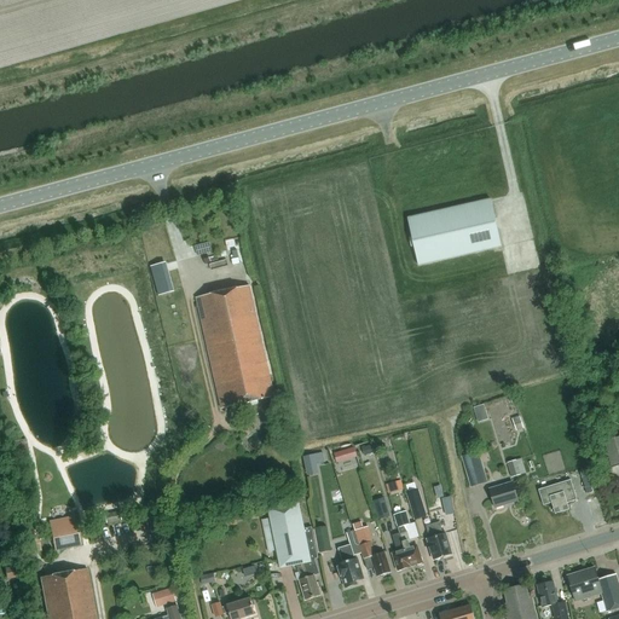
[(502,247),(491,200),(409,219),(418,266),(502,247)]
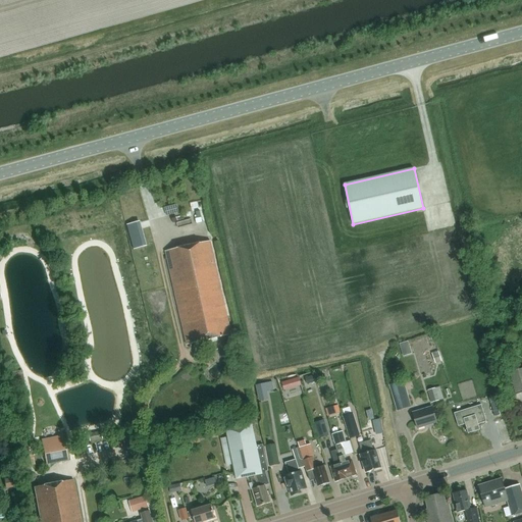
[(227,325),(229,325),(210,241),(165,251),(187,345),(229,334),(227,325)]
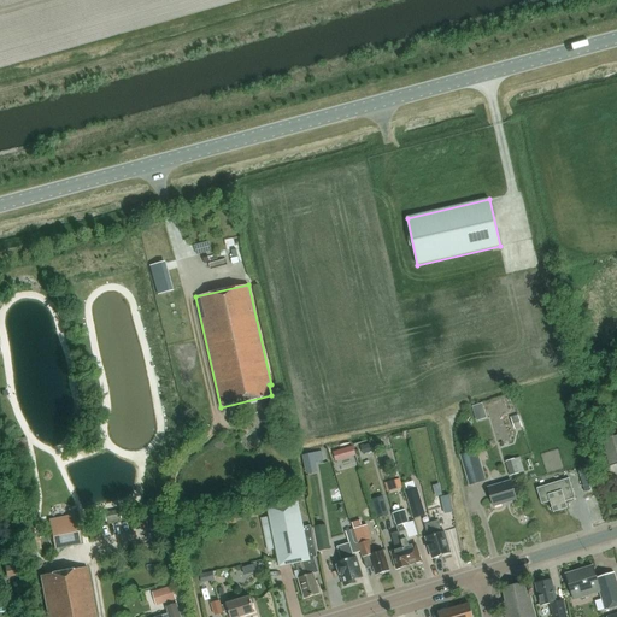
[(482,403),(472,405),(476,416),(485,413),(482,403)]
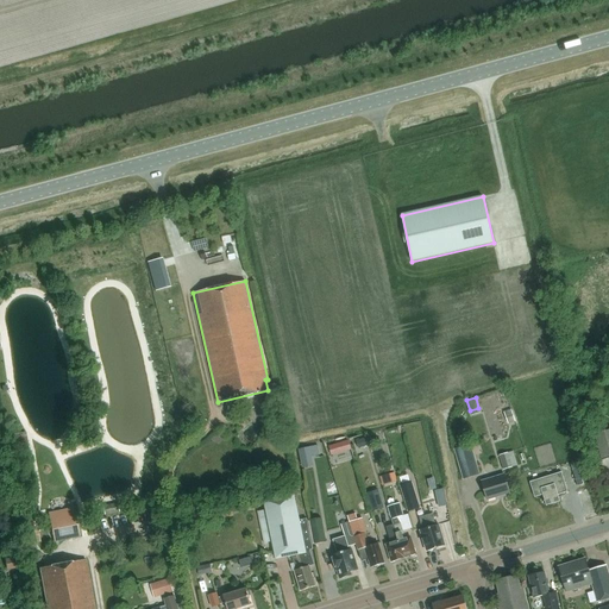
[(512,412),(504,414),(508,425),(509,425),(516,422),(512,412)]
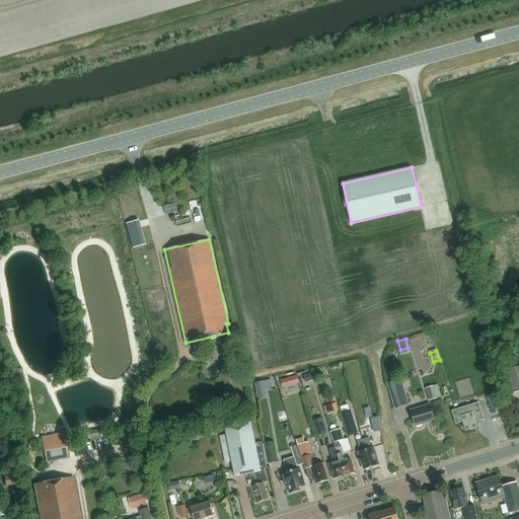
[(518,366),(508,369),(514,392),(518,390),(518,366)]
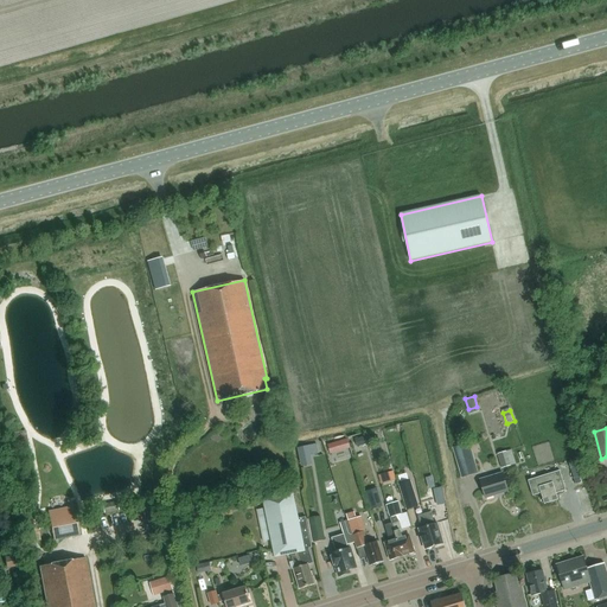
[(26,435),(11,439),(13,451),(29,448),(26,435)]
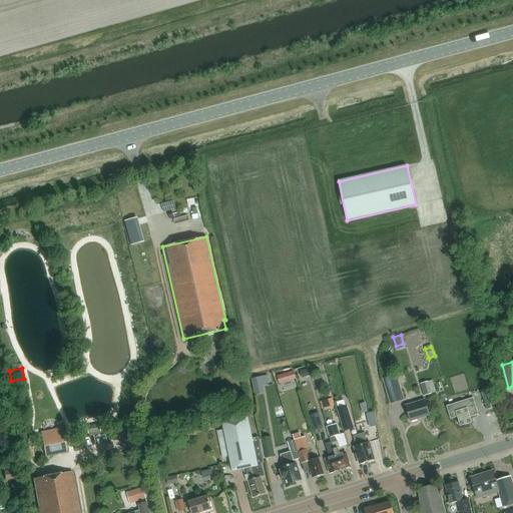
[(302,378),(310,376),(308,370),(300,372),(302,376),(302,378)]
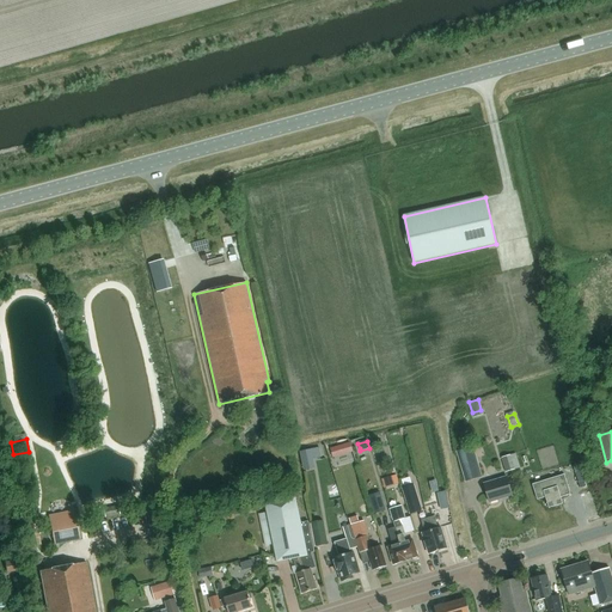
[(350,442),(330,448),(334,457),(353,452),(350,442)]
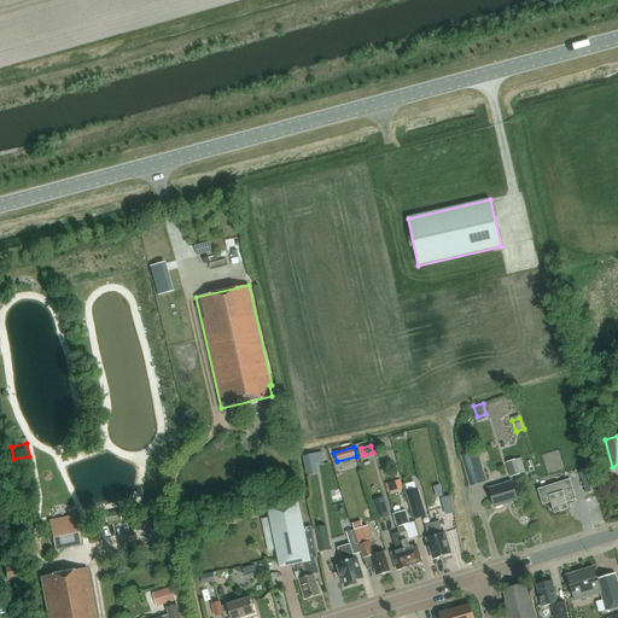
[(320,461),(327,460),(325,449),(305,454),(310,473),(322,470),(320,461)]
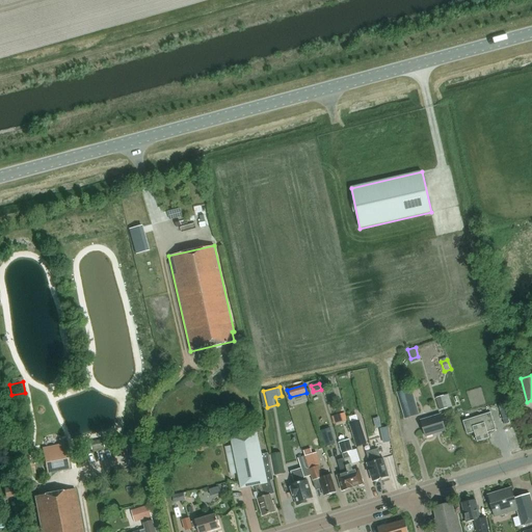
[(411,389),(397,393),(403,414),(418,409),(416,404),(411,389)]
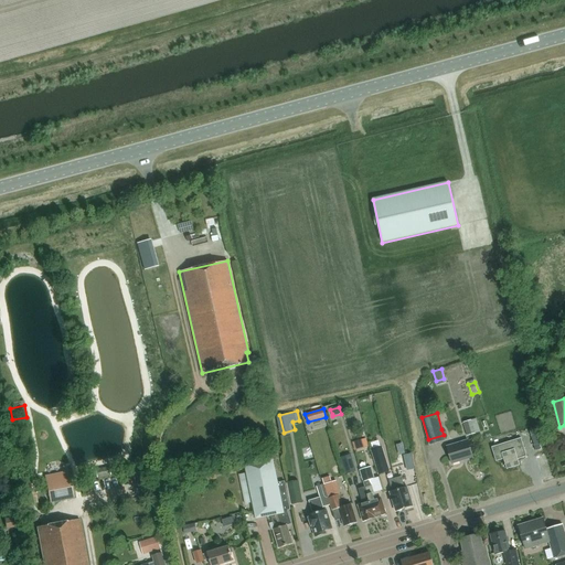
[(464,423),(468,436),(480,432),(476,418),(464,423)]
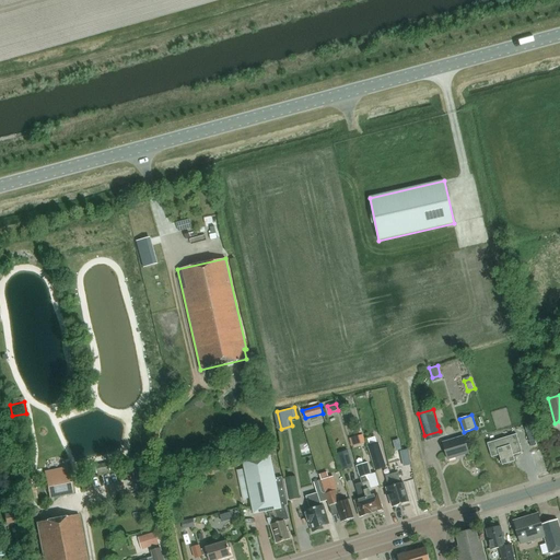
[(531,424),(525,427),(531,446),(537,444),(531,424)]
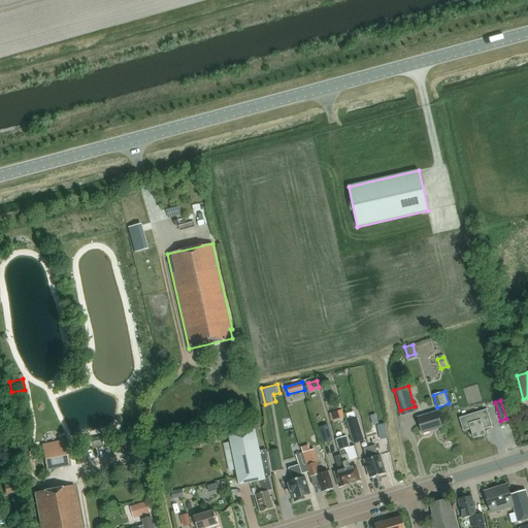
[(484,429),(493,427),(487,409),(460,418),(464,431),(471,429),(474,438),(486,435),(484,429)]
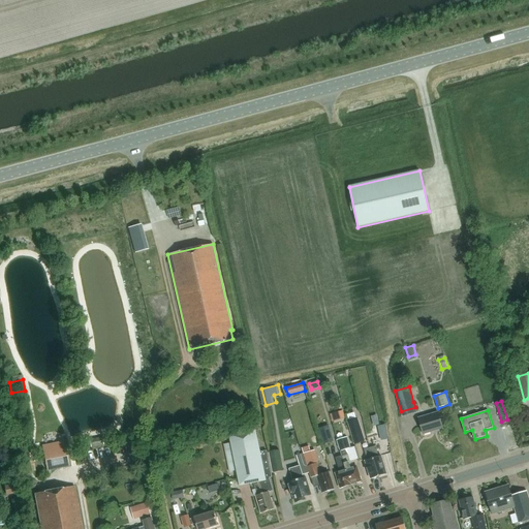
[(343,411),(335,413),(337,421),(345,417),(343,411)]
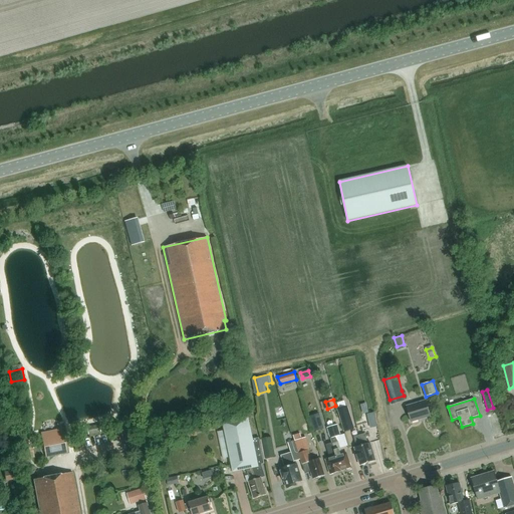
[(431,417),(426,401),(407,407),(412,422),(431,417)]
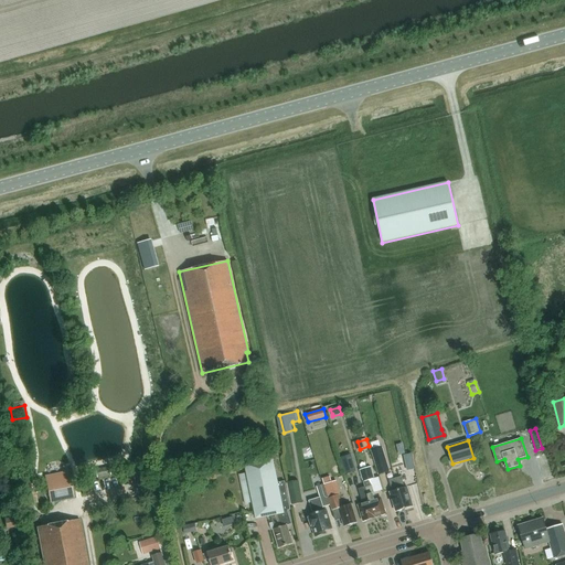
[(383,447),(372,450),(379,476),(390,472),(383,447)]
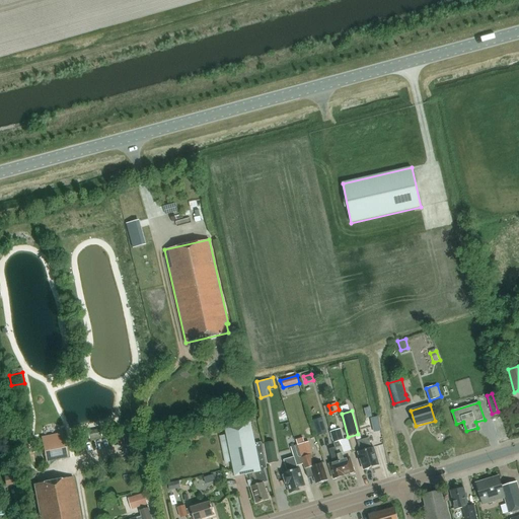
[(316,431),(317,436),(327,433),(322,418),(313,421),(316,431)]
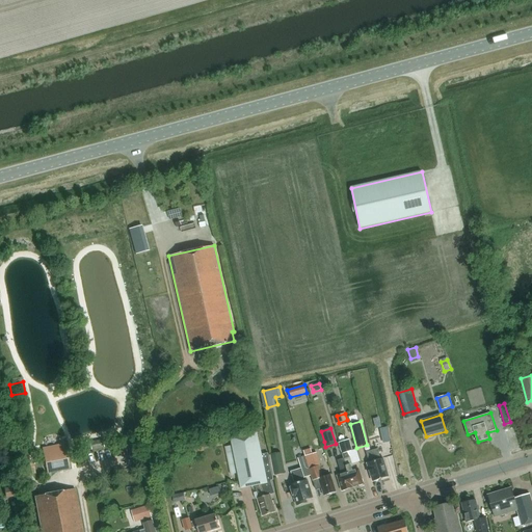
[(231,437),(233,446),(225,447),(231,475),(238,473),(241,488),(256,485),(260,498),(258,499),(261,509),(262,509),(264,515),(275,512),(270,495),(275,494),(271,481),(274,480),(268,453),(262,455),(258,432),(231,437)]
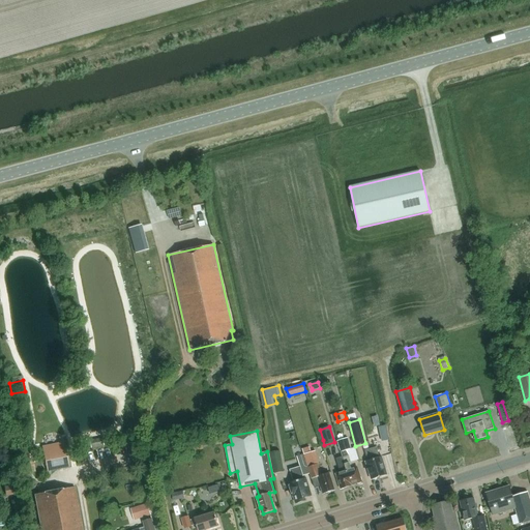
[(101,438),(89,441),(91,448),(104,446),(101,438)]
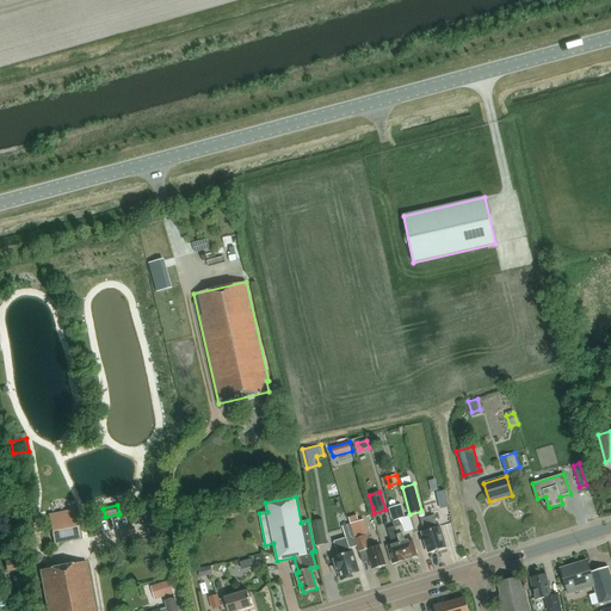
[(407,541),(402,525),(400,519),(405,518),(401,505),(389,508),(395,528),(406,561),(406,560),(418,556),(418,554),(415,548),(412,539),(407,541)]
